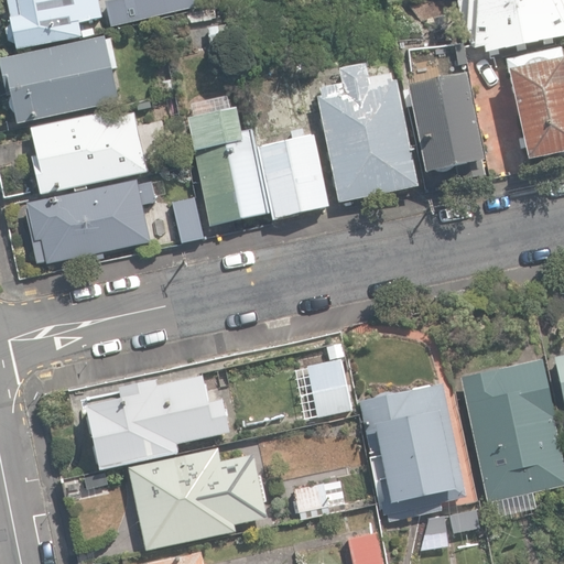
[(15,45),(17,50),(80,36),(78,24),(94,21),(94,20),(102,19),(98,0),(7,0),(11,23),(7,30),(9,42),(15,45)]
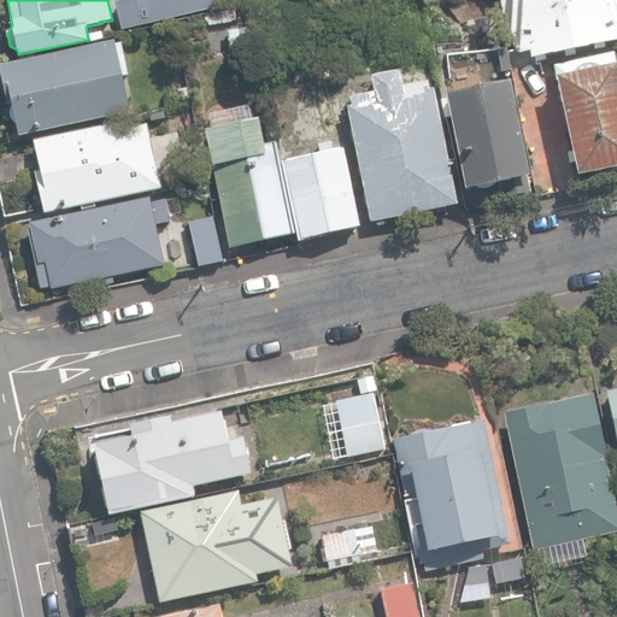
[(188,0),(193,16),(213,11),(211,0),(188,0)]
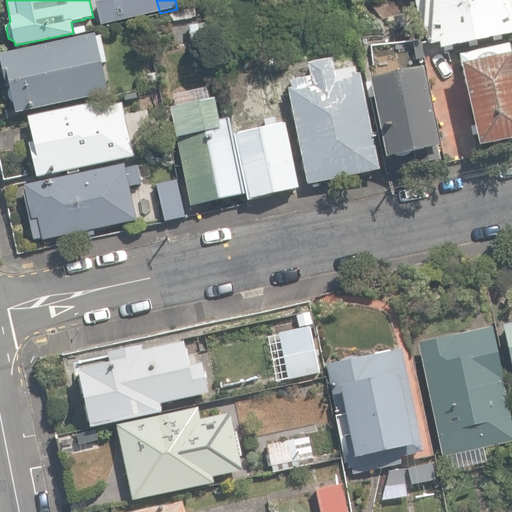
[(189,0),(192,10),(206,6),(204,0),(189,0)]
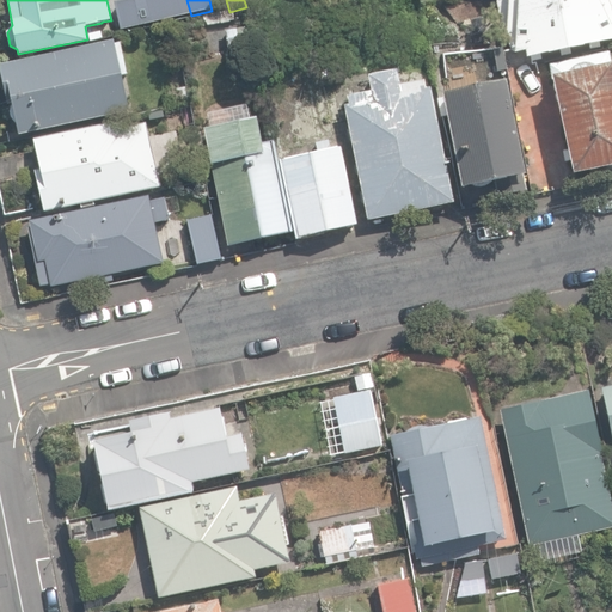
[(526,53),(528,60),(611,42),(611,0),(496,0),(502,35),(508,34),(513,55),(526,53)]
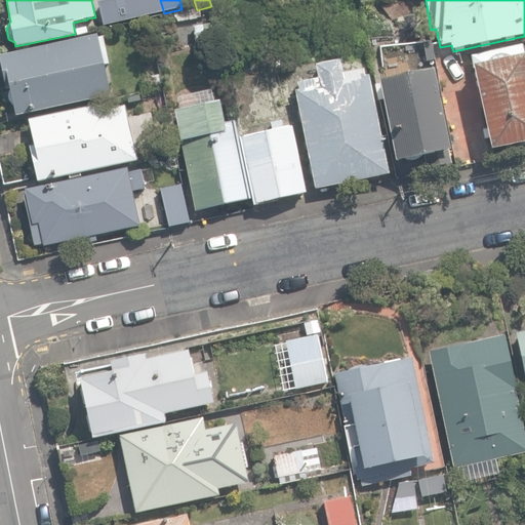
[(102,12),(105,29),(132,23),(133,23),(130,11),(123,13),(122,8),(102,12)]
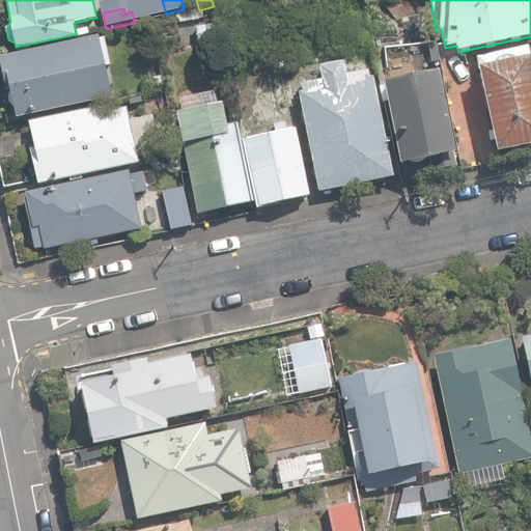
[(199,45),(216,40),(212,25),(195,29),(199,45)]
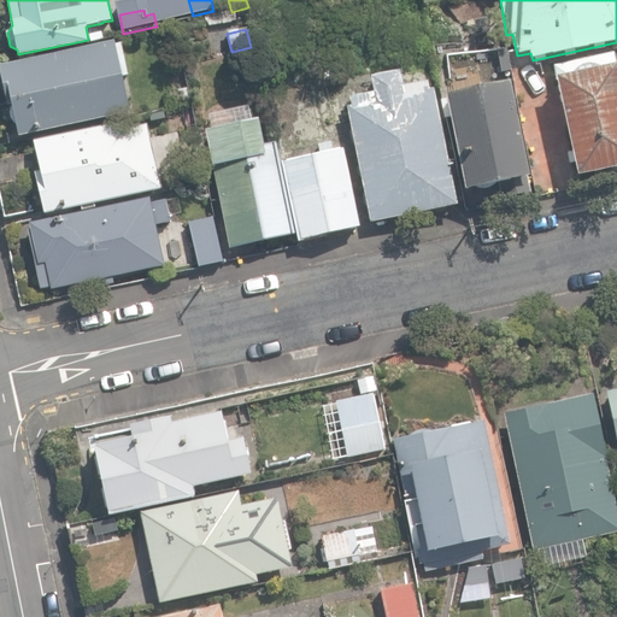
[(12,105),(19,136),(129,112),(131,111),(124,78),(128,77),(121,45),(115,46),(113,41),(0,65),(0,71),(7,106),(12,105)]
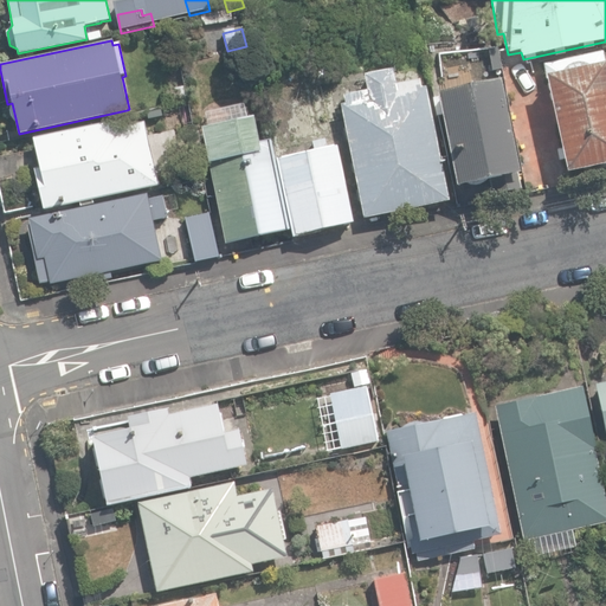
[(491,71),(502,69),(497,47),(487,50),(491,71)]
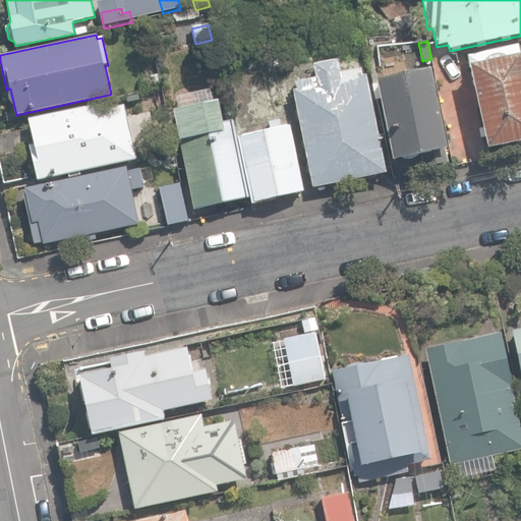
[(502,146),(509,151),(519,149),(520,145),(520,58),(518,44),(468,55),(488,149),(502,146)]
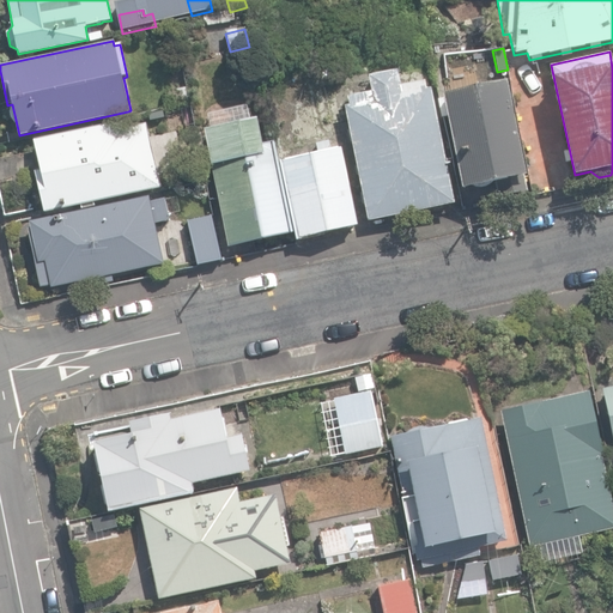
[(345,107),(369,220),(453,202),(430,90),(428,90),(425,79),(401,84),(399,72),(394,73),(394,70),(369,76),(372,91),(346,97),(349,105),(345,107)]
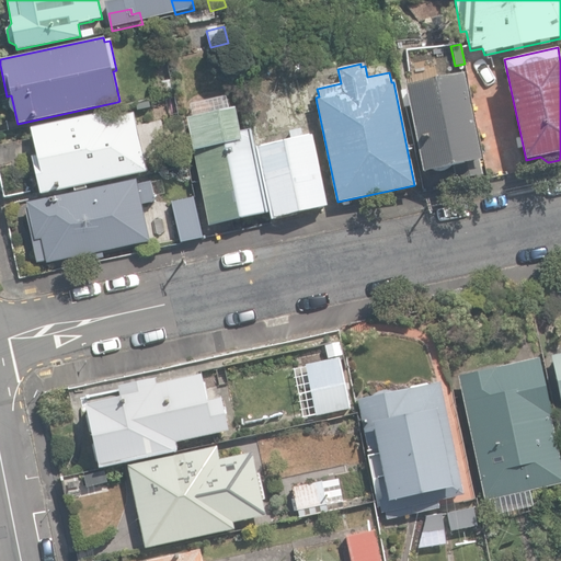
[(454,168),(456,181),(481,176),(462,77),(404,88),(421,173),(454,168)]
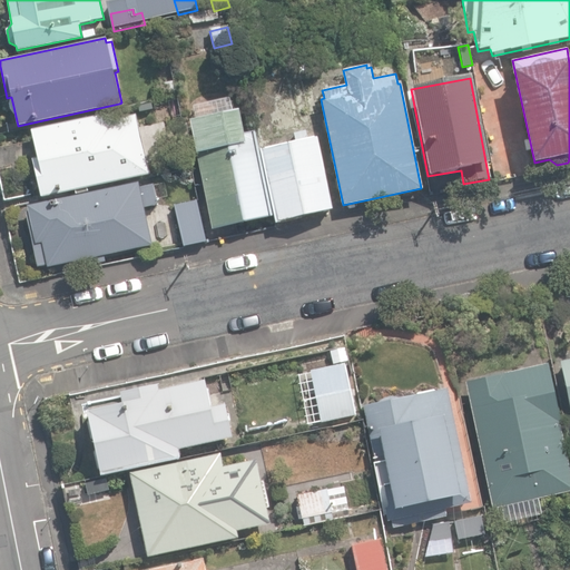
[(159,99),(177,95),(174,80),(156,85),(159,99)]
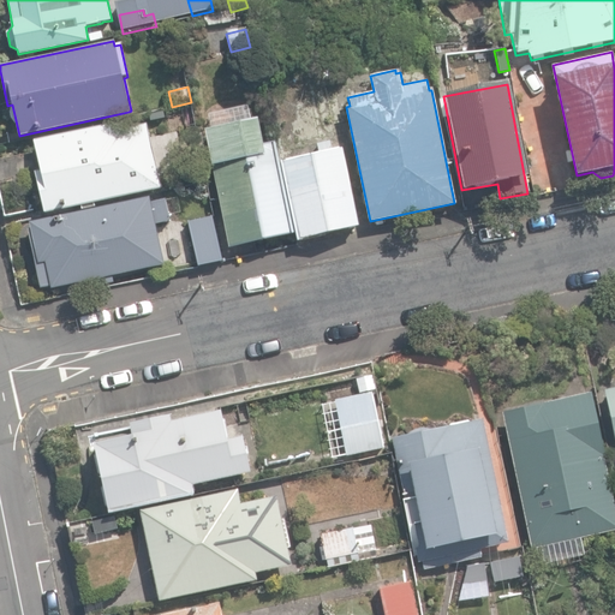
[(204,130),(228,249),(293,234),(274,142),(263,144),(257,119),(204,130)]
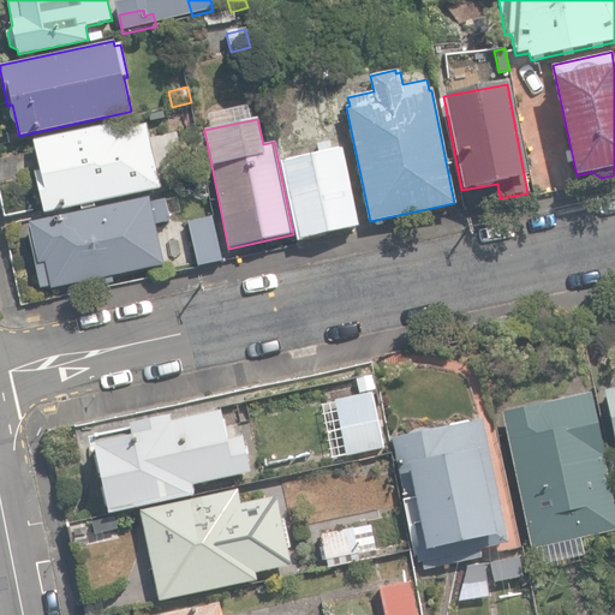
[(36,172),(45,213),(161,187),(147,123),(124,129),(123,121),(34,141),(40,171),(36,172)]
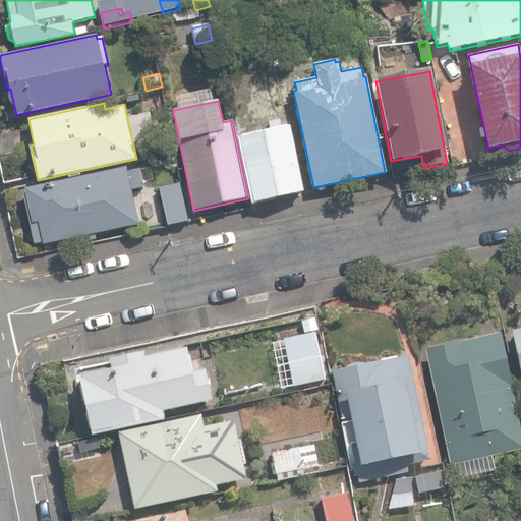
[(239,136),(254,204),(303,193),(288,126),(239,136)]
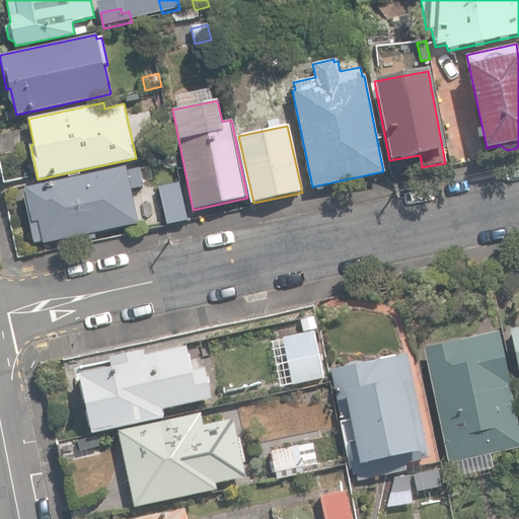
[(0,135),(0,154),(26,150),(22,131),(0,135)]
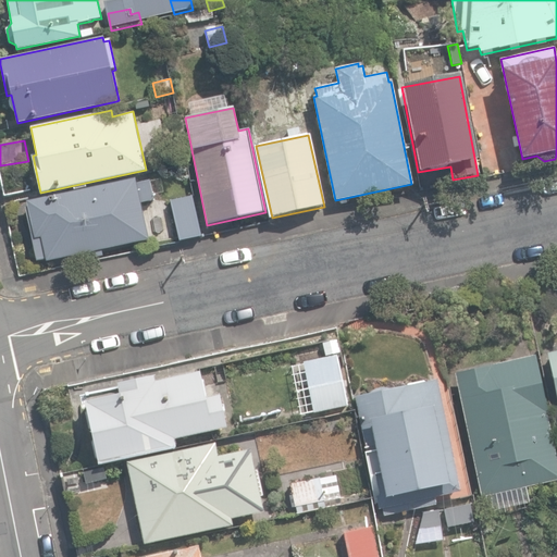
[(46,261),(48,261),(86,254),(87,258),(103,255),(102,250),(150,240),(141,201),(153,199),(149,181),(137,183),(135,177),(26,201),(27,206),(25,207),(36,261),(46,259),(46,261)]
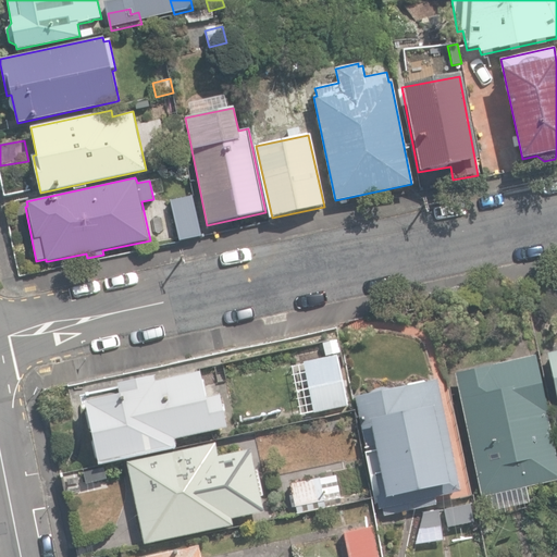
[(170,201),(178,240),(202,236),(194,196),(170,201)]
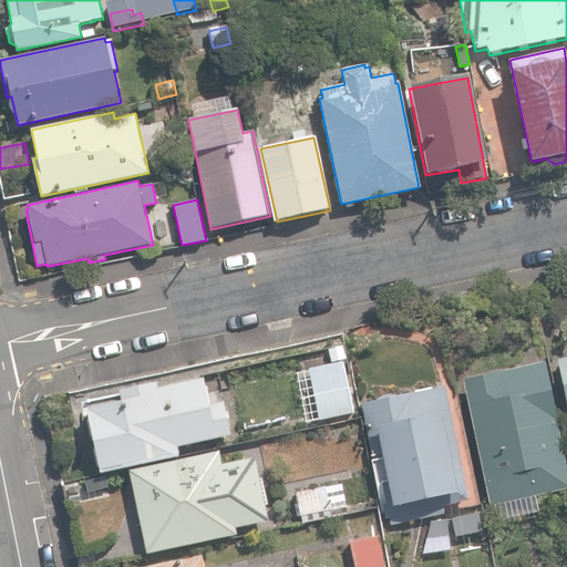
[(566,356),(557,359),(566,403),(566,356)]
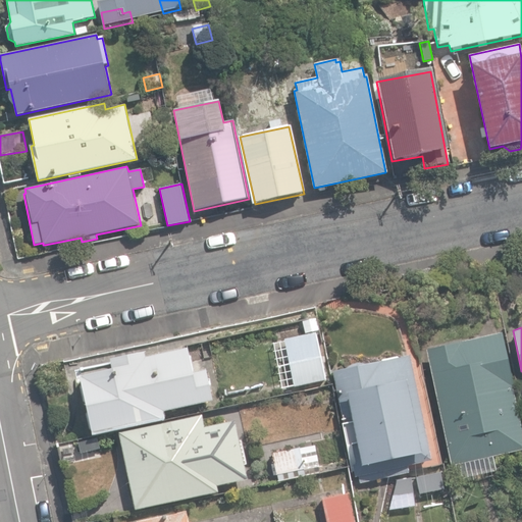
[(285,340),(295,386),(325,380),(315,333),(285,340)]
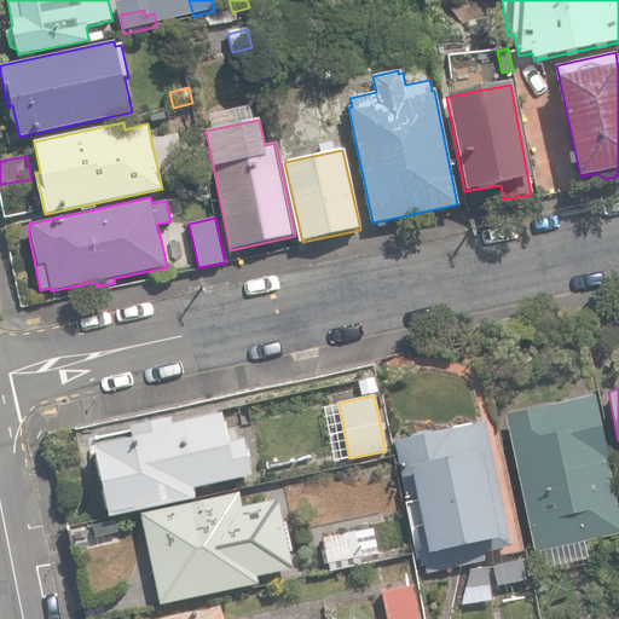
[(505,415),(536,553),(618,533),(618,510),(608,460),(609,458),(596,395),(505,415)]
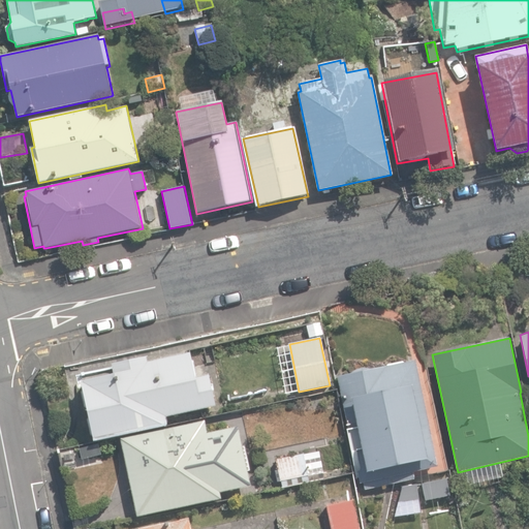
[(83,382),(95,440),(167,426),(165,416),(216,406),(209,375),(197,377),(193,361),(192,361),(191,353),(149,362),(148,358),(113,366),(115,375),(83,382)]
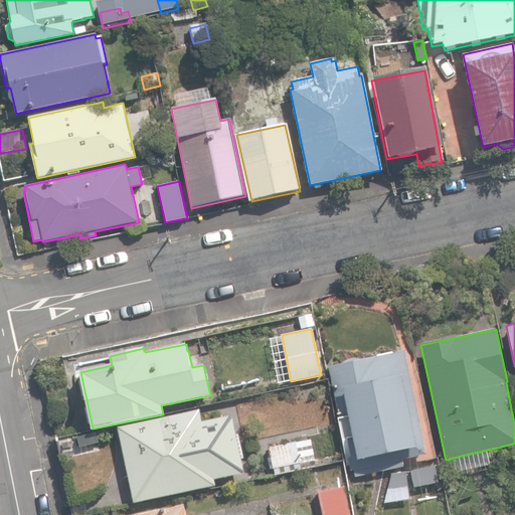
[(354,470),(355,476),(380,471),(378,465),(382,464),(384,470),(403,466),(402,460),(425,455),(404,351),(329,367),(351,471),(354,470)]
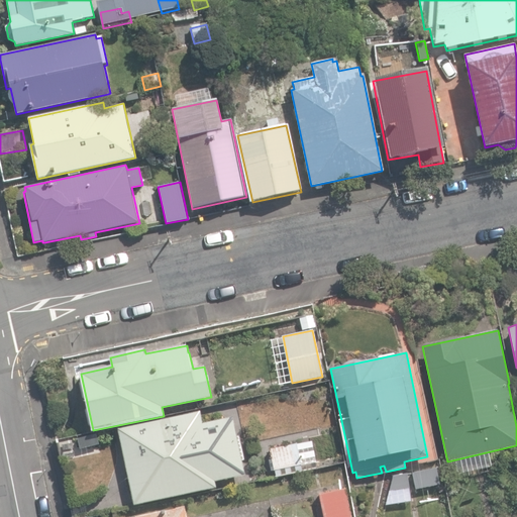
[(118,428),(134,505),(217,488),(216,482),(245,475),(233,417),(203,423),(201,411),(118,428)]
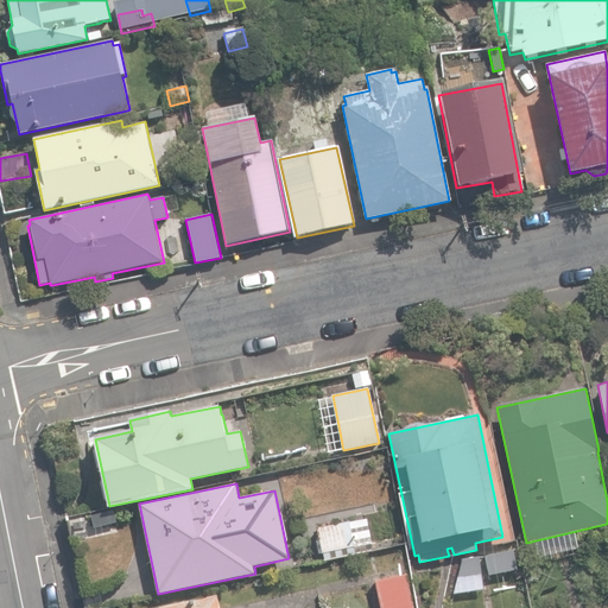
[(67,517),(71,543),(118,533),(112,507),(67,517)]
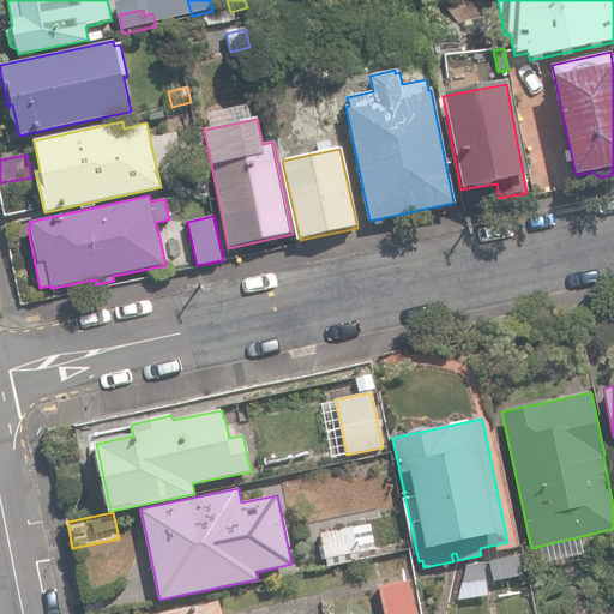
[(321,533),(326,558),(359,551),(353,525),(321,533)]
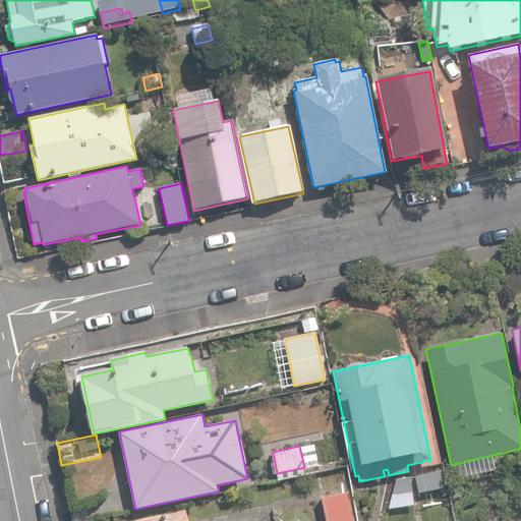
[(415,475),(419,494),(443,487),(439,470),(415,475)]
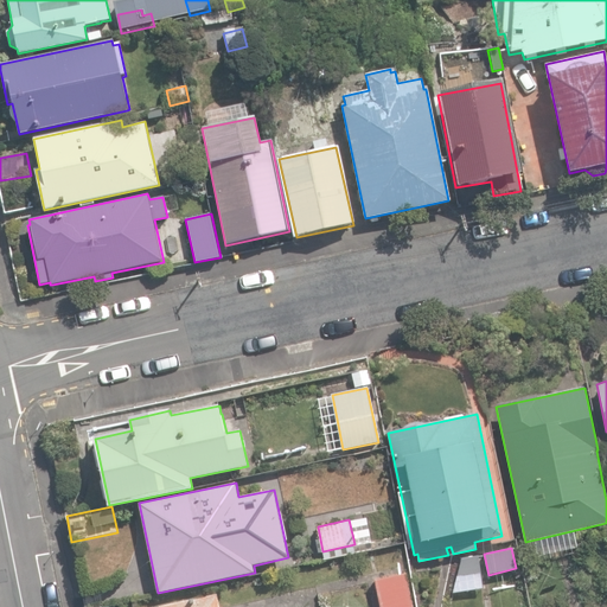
[(462,557),(453,592),(484,588),(478,555),(462,557)]
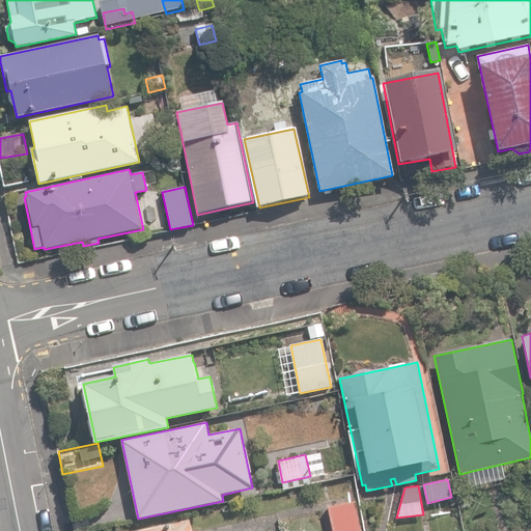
[(329,506),(333,530),(361,530),(355,501),(329,506)]
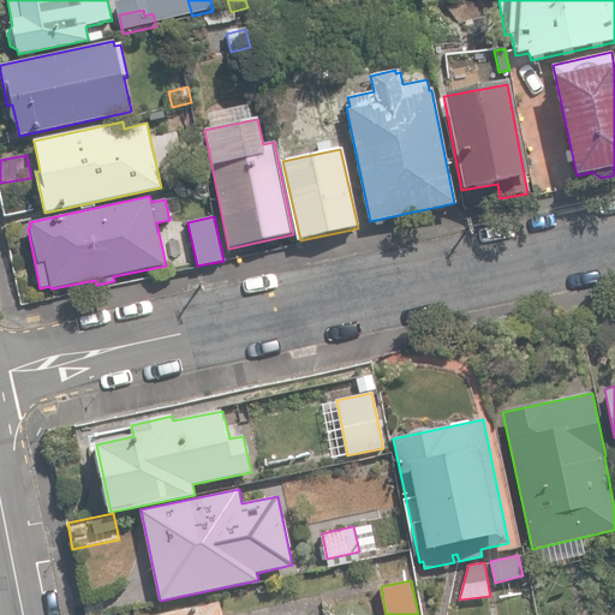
[(225,614),(226,614),(222,614),(220,602),(156,614),(225,614)]
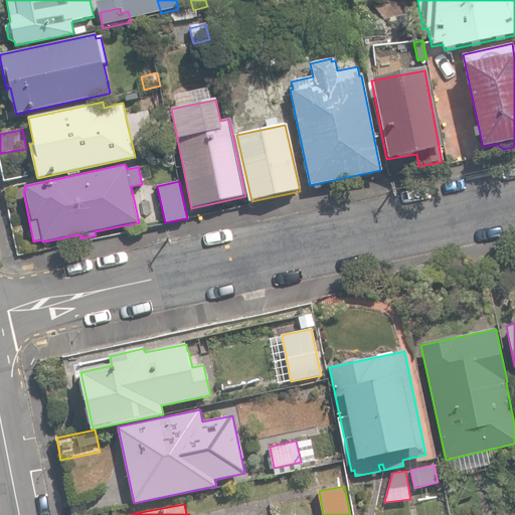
All buildings are outlined.
